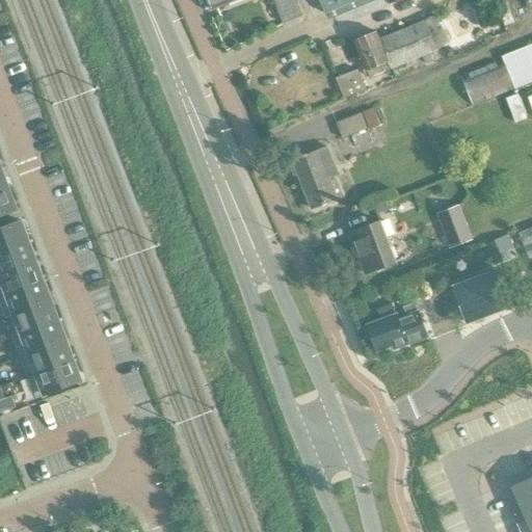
[(203,0),(206,5),(210,7),(211,8),(231,0),(203,0)]
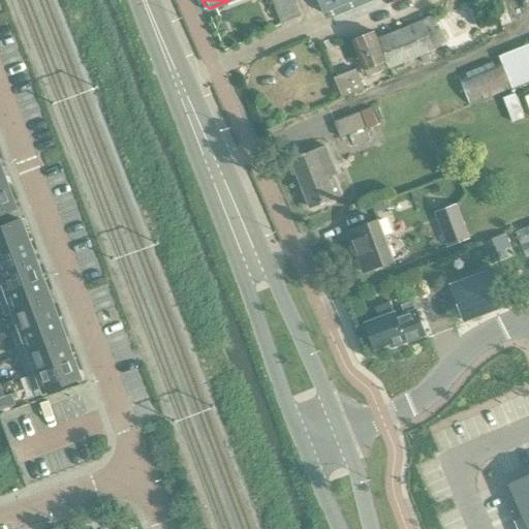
[(317,0),(322,13),(354,0),(317,0)]
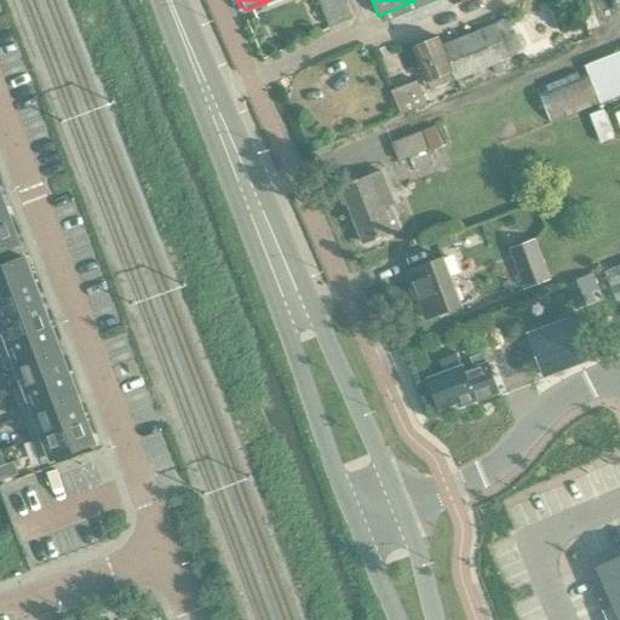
[(600,27),(590,0),(578,0),(587,30),(600,27)]
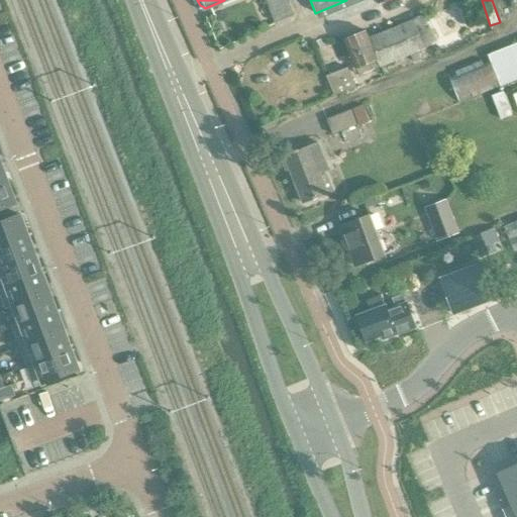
[(435,43),(423,15),(369,38),(380,67),(435,43)]
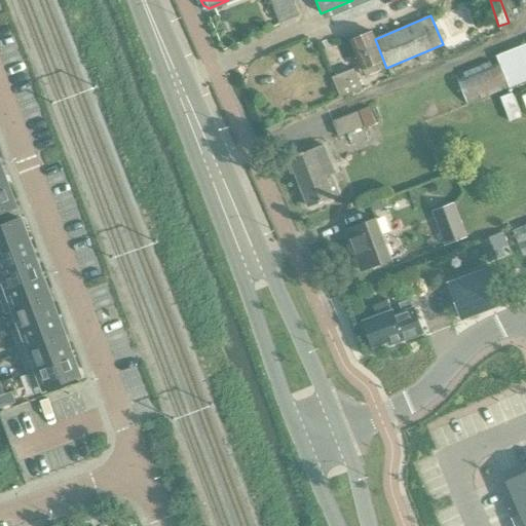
[(372,32),(349,40),(365,77),(386,68),(375,39),(372,32)]
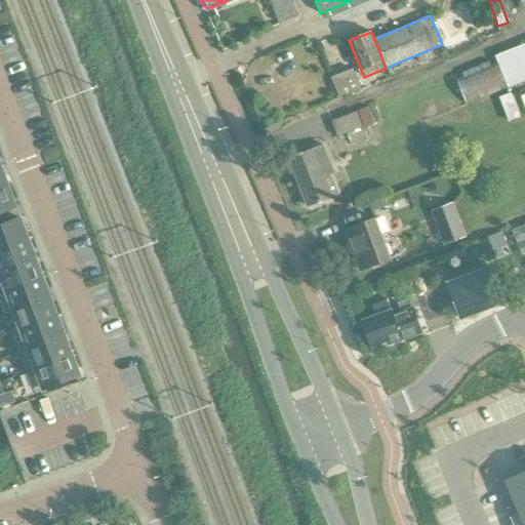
[(524,80),(524,43),(494,56),(495,59),(508,88),(524,80)]
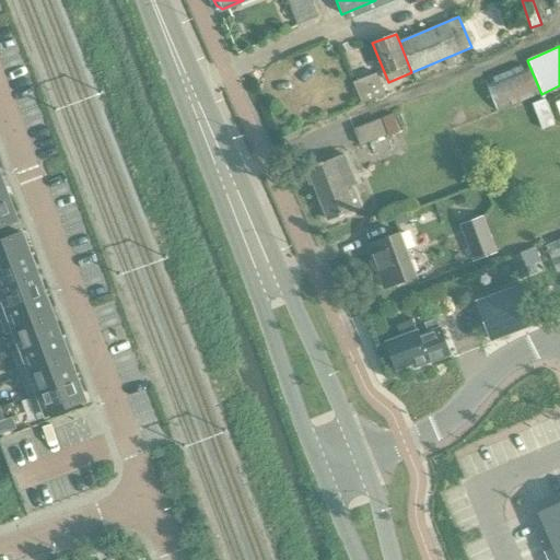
[(498,113),(513,106),(541,94),(528,63),(485,82),(498,113)]
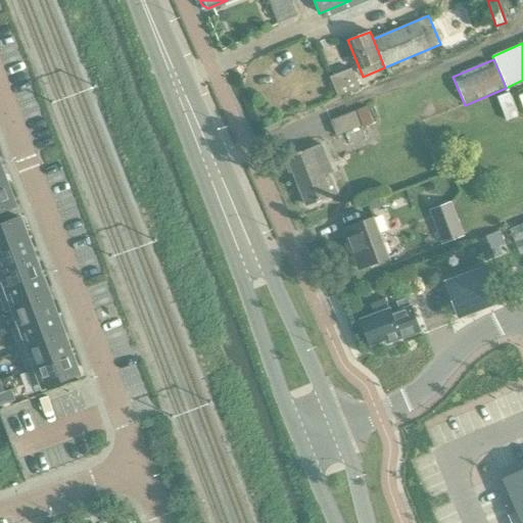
[(351,68),(330,78),(338,96),(359,87),(351,68)]
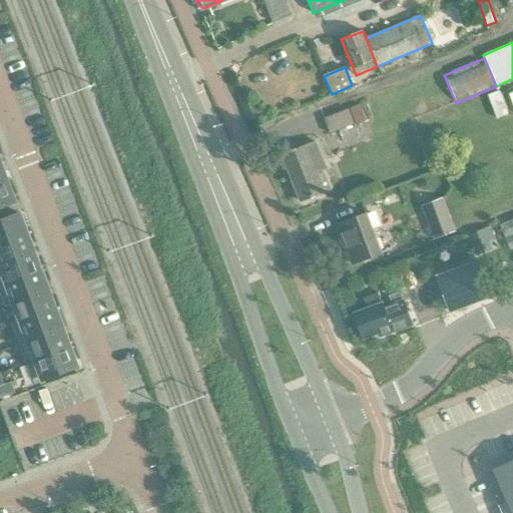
[(499,91),(488,95),(496,118),(508,114),(499,91)]
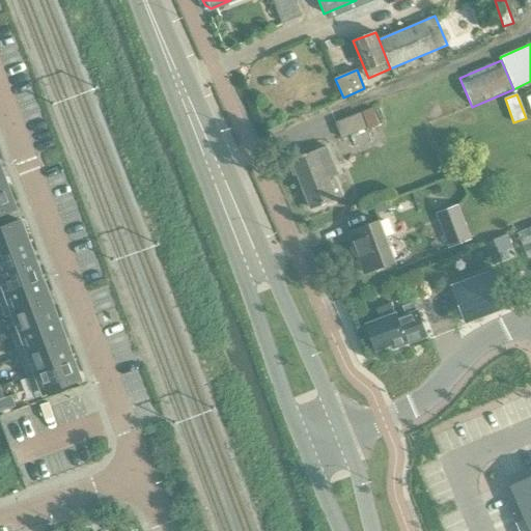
[(367,129),(379,124),(372,110),(361,114),(336,123),(342,140),(367,130),(367,129)]
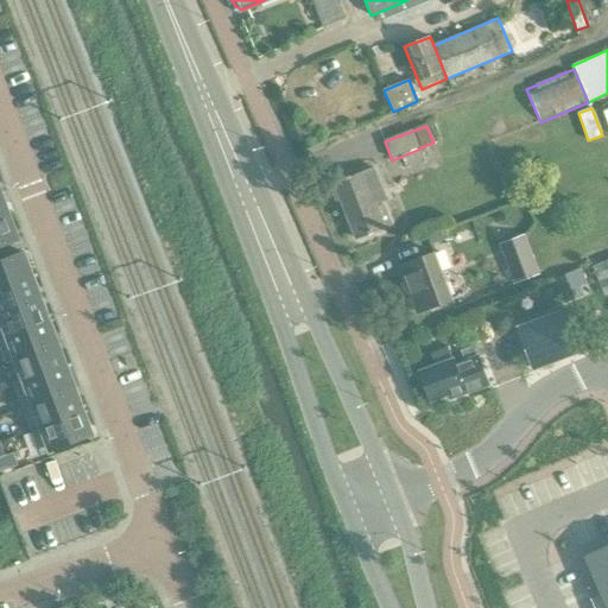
[(355,239),(385,227),(375,203),(387,198),(374,168),(334,184),(355,239)]
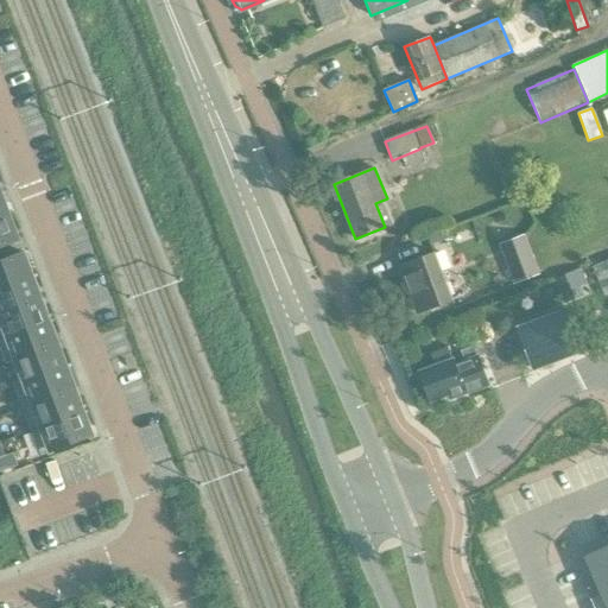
[(8,219),(0,221),(0,247),(17,241),(8,219)]
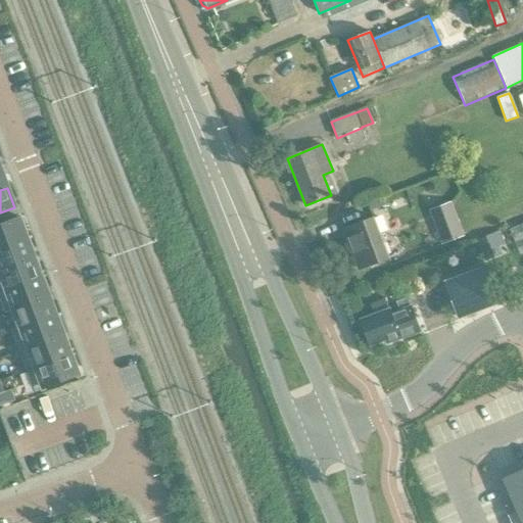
[(463,234),(452,203),(431,210),(443,241),(463,234)]
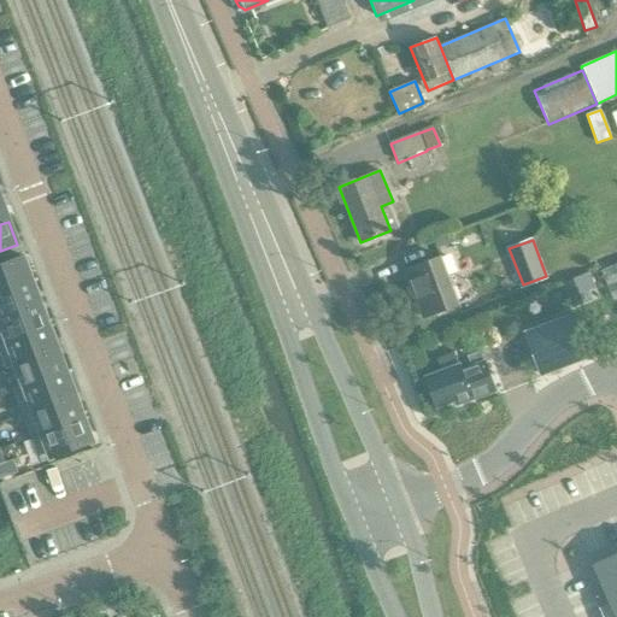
[(22,256),(0,263),(0,289),(30,280),(22,256)]
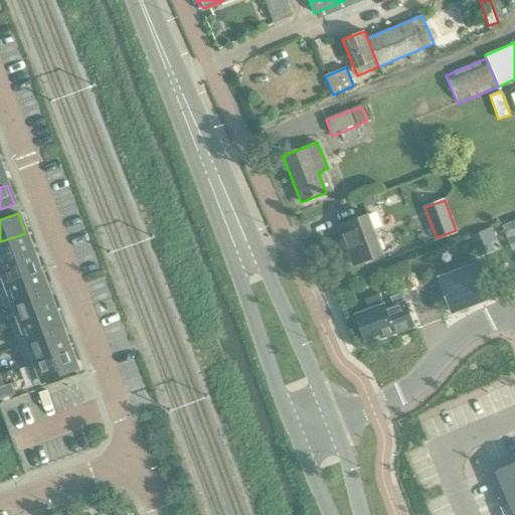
[(367,213),(338,225),(353,265),(382,253),(367,213)]
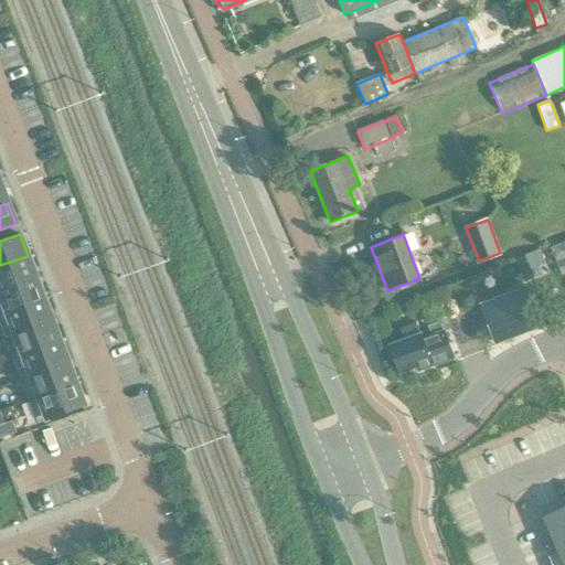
[(540,248),(513,259),(523,283),(543,274),(540,266),(546,263),(540,248)]
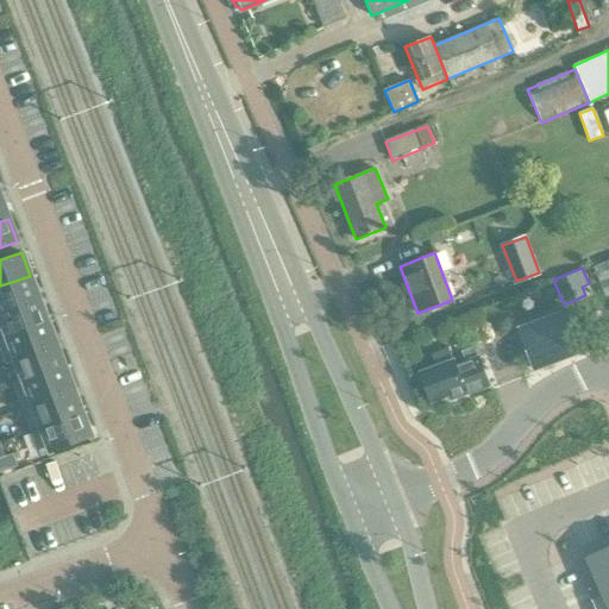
[(30,276),(0,286),(0,313),(38,299),(30,276)]
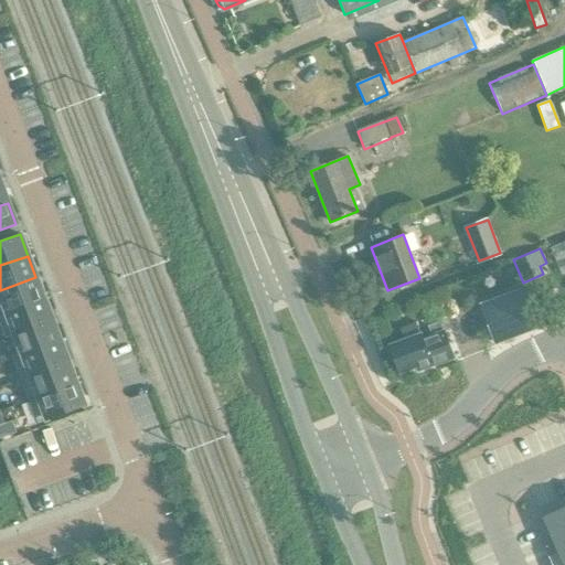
[(35,277),(0,290),(0,294),(7,312),(44,298),(35,277)]
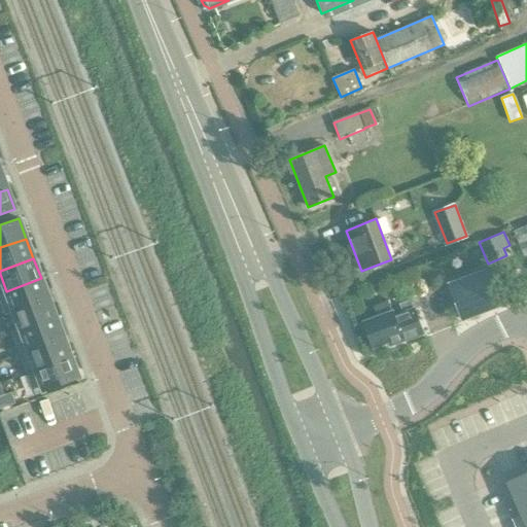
[(461,320),(500,306),(487,272),(449,285),(461,320)]
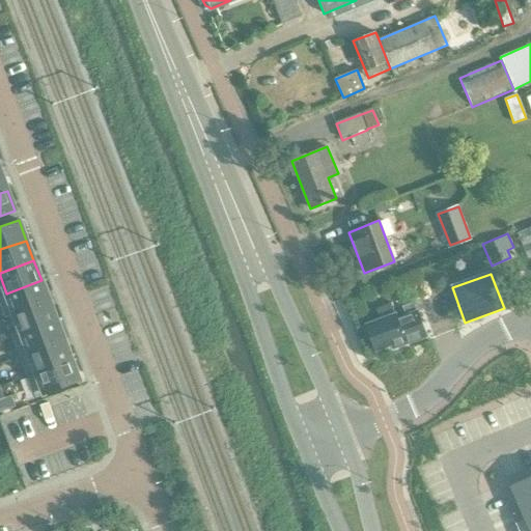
[(42,280),(6,294),(14,312),(9,314),(9,315),(49,301),(42,280)]
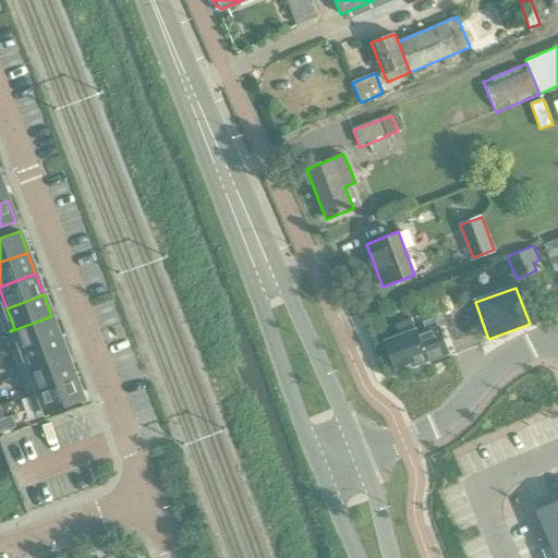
[(51,316),(10,331),(17,351),(12,353),(13,354),(59,337),(51,316)]
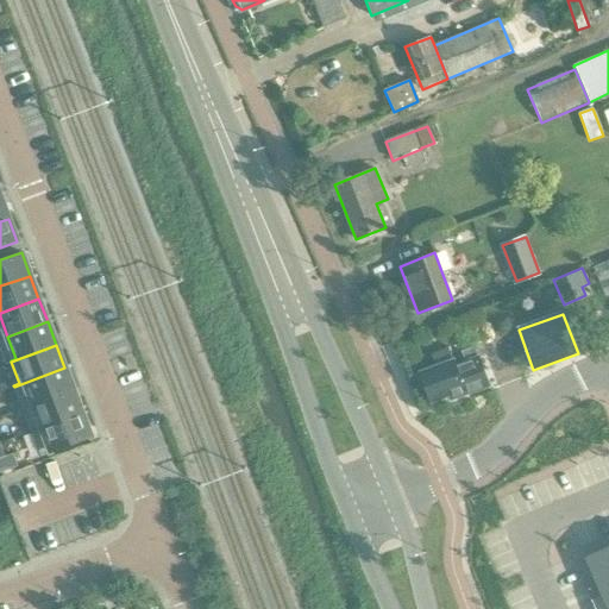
[(465,362),(456,365),(453,359),(449,347),(431,355),(435,366),(420,372),(431,402),(450,395),(451,400),(489,385),(475,346),(460,352),(465,362)]
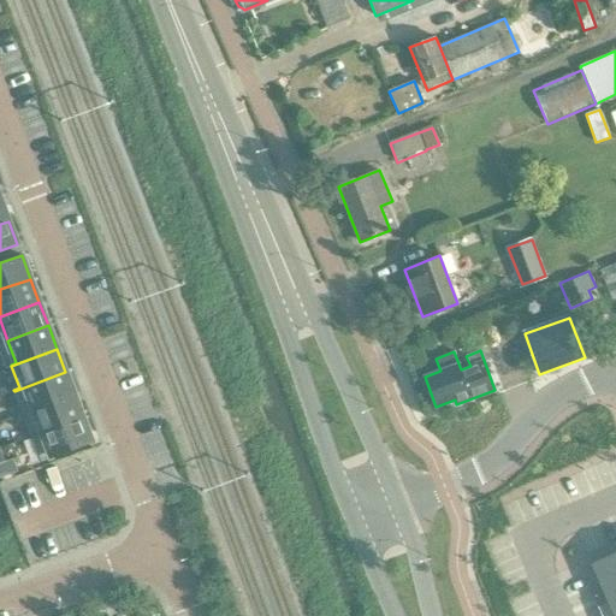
[(65,372),(15,391),(23,414),(75,395),(65,372)]
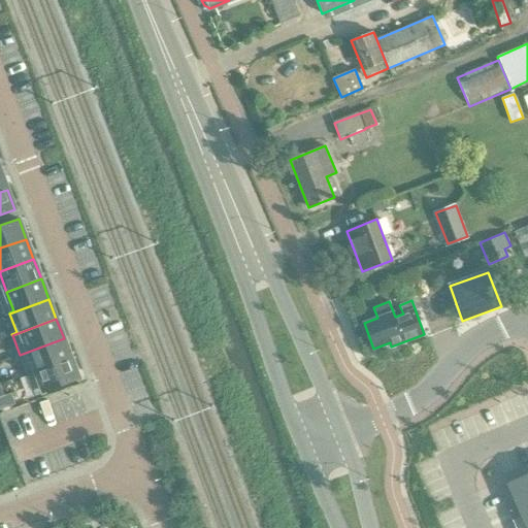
[(28,375),(71,359),(64,338),(20,355),(28,375)]
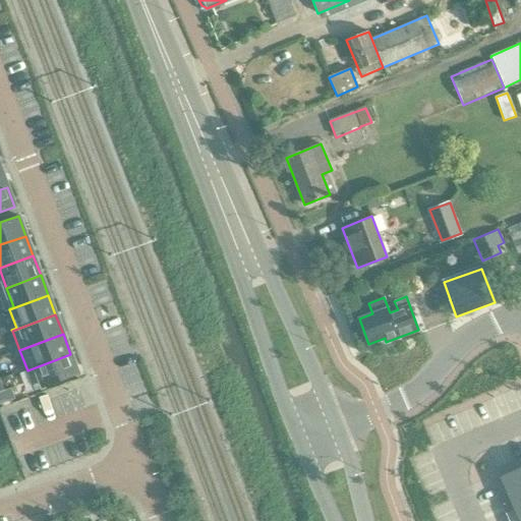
[(70,354),(27,370),(35,391),(77,374),(70,354)]
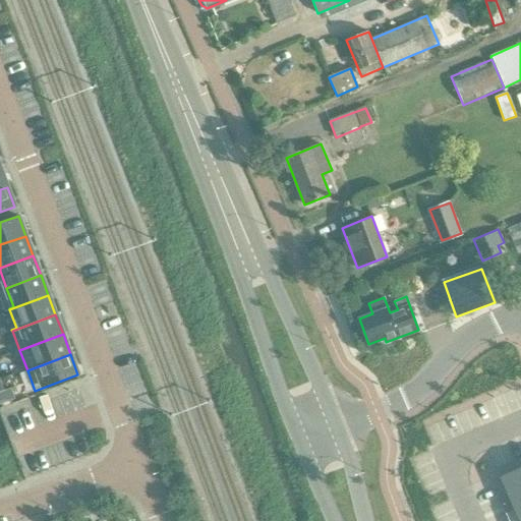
[(501,476),(500,476),(518,520),(520,520),(520,467),(501,476)]
